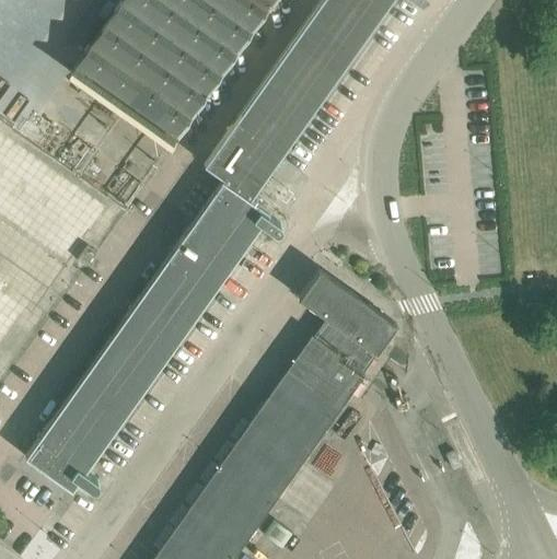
[(0,0),(0,92),(57,0),(0,0)]
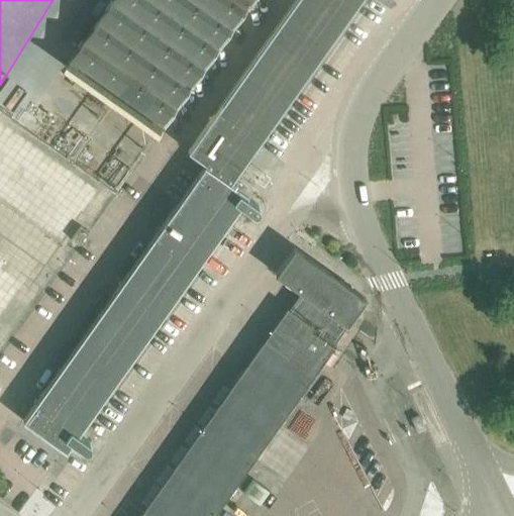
[(83,436),(246,210),(258,218),(266,207),(235,185),(366,0),(300,0),(191,153),(209,166),(23,424),(69,457),(77,445),(90,454),(97,445),(83,436)]
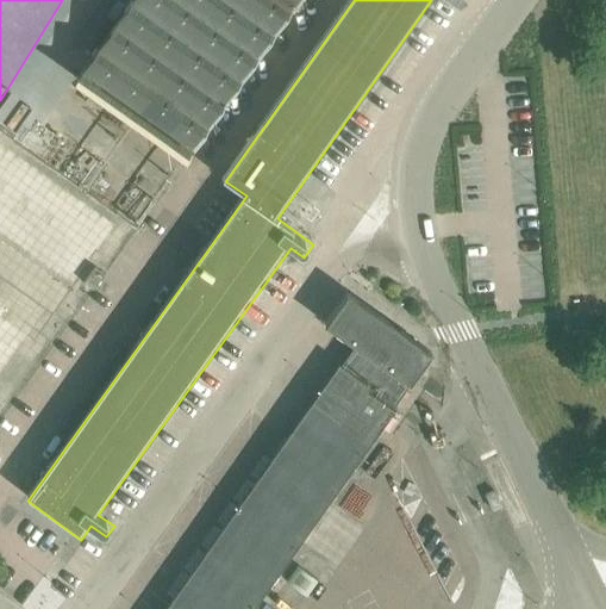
[(132,0),(76,79),(188,160),(303,0),(132,0)]
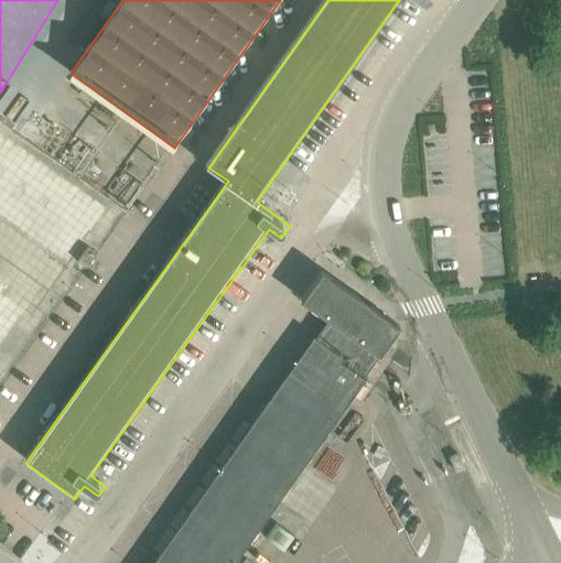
[(417,0),(431,10),(438,0),(417,0)]
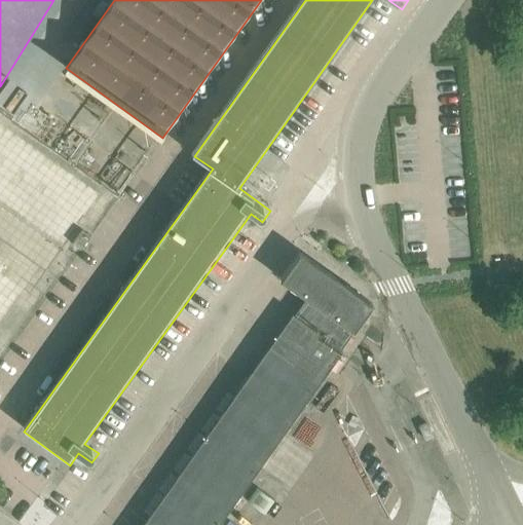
[(0,200),(66,247),(102,196),(0,124),(0,200)]
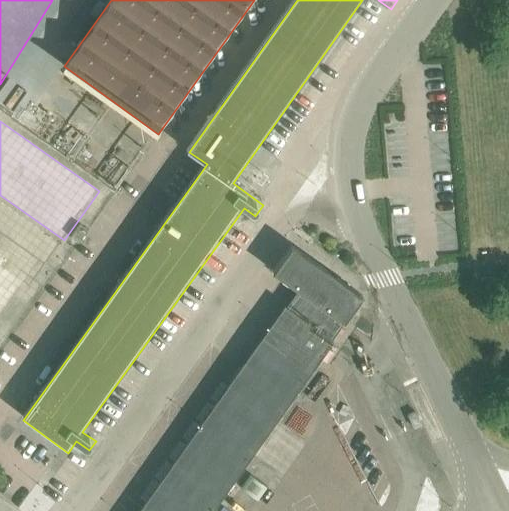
[(213,510),(336,341),(332,338),(363,296),(292,246),(274,273),(298,290),(140,510),(213,510)]
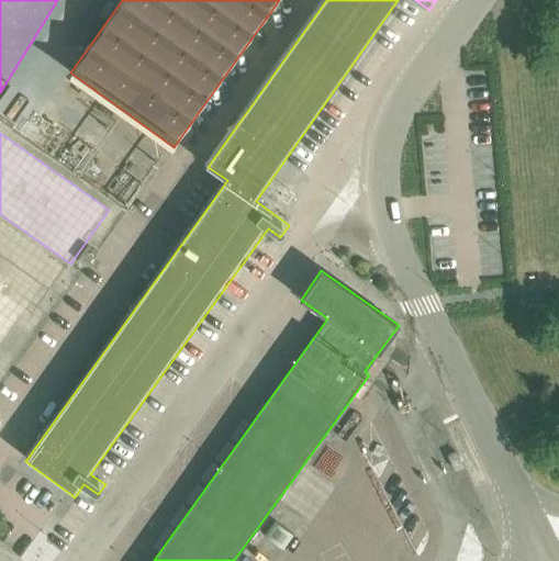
[(267,538),(286,551),(297,537),(278,524),(267,538)]
